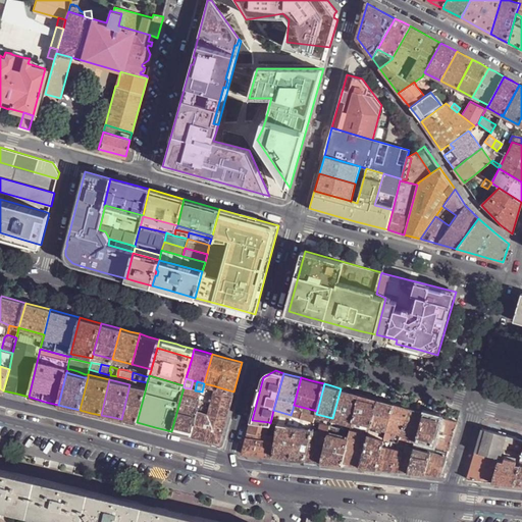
[(131,421),(137,423),(137,422),(146,387),(129,384),(121,419),(131,421)]
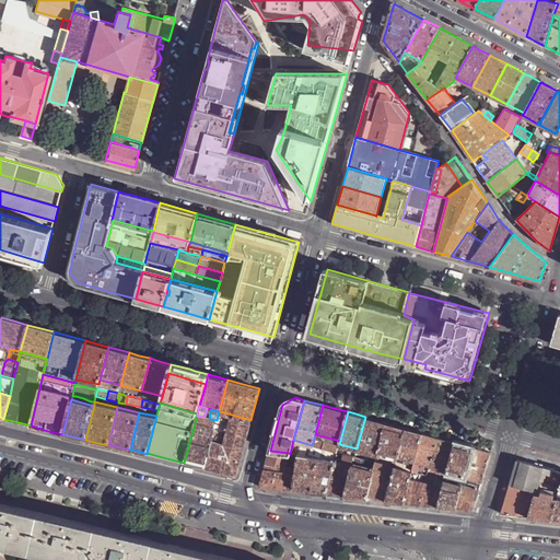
[(232,415),(229,413),(228,419),(218,416),(217,420),(211,442),(224,445),(226,436),(223,436),(224,433),(228,433),(232,415)]
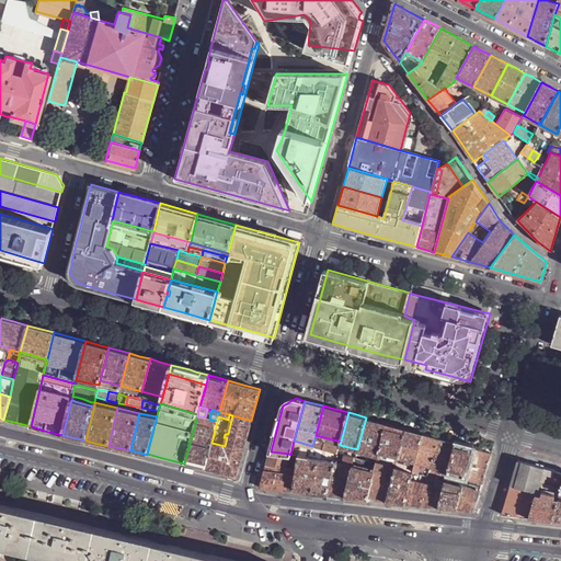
[(236,476),(251,421),(232,415),(228,434),(227,437),(225,446),(212,443),(205,468),(222,472),(236,476)]
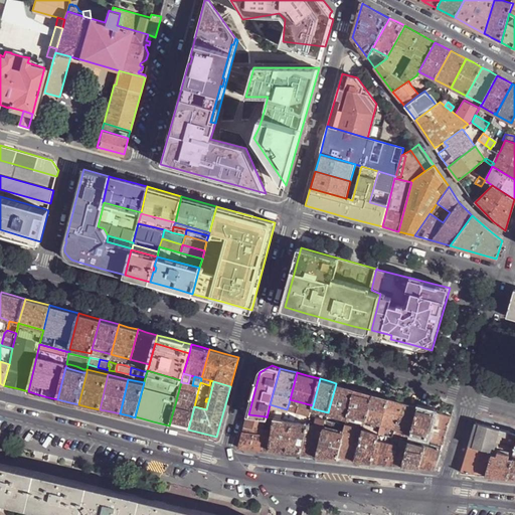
[(180,427),(188,430),(194,406),(199,386),(192,385),(188,383),(181,382),(169,425),(180,427)]
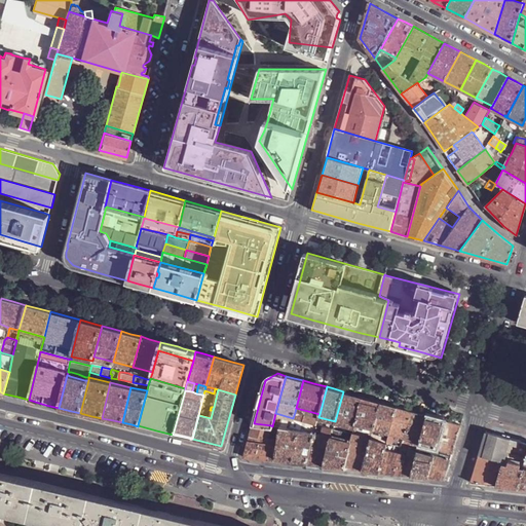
[(352,395),(343,391),(335,421),(354,427),(355,423),(362,397),(352,395)]
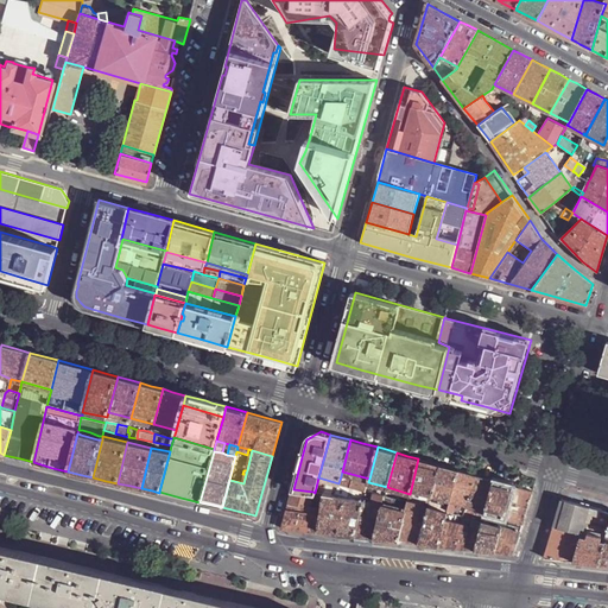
[(429,461),(418,458),(411,489),(432,495),(439,464),(429,461)]
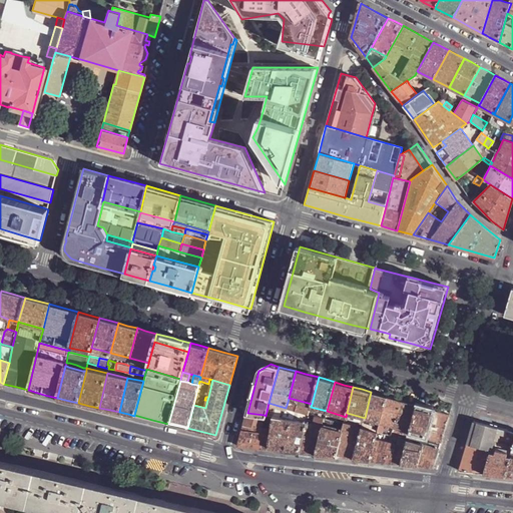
[(379,394),(371,392),(365,418),(372,420),(375,421),(381,423),(387,396),(379,394)]
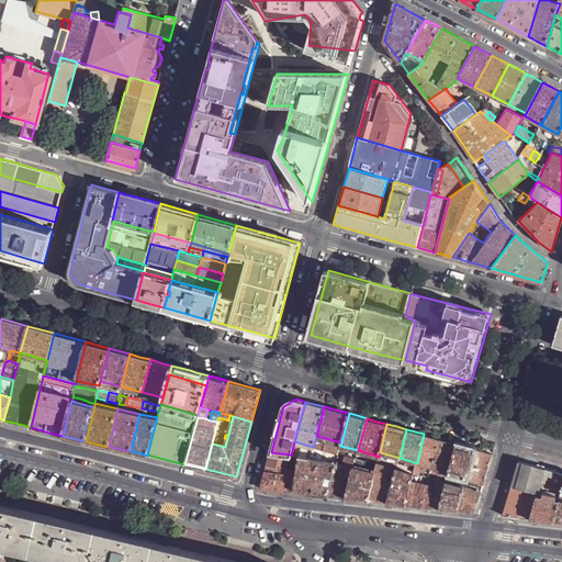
[(431,436),(424,434),(417,463),(449,472),(457,444),(448,441),(431,436)]
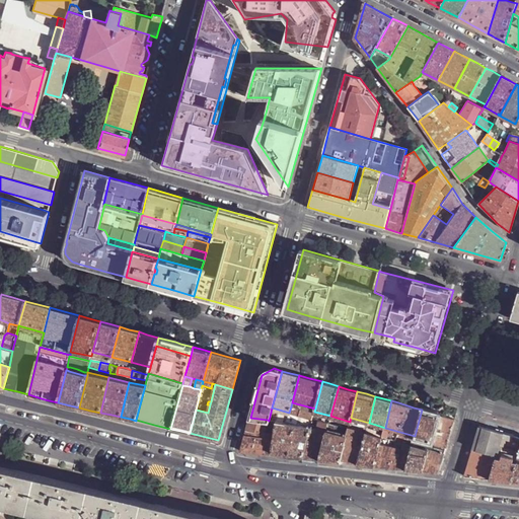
[(314,413),(291,406),(289,413),(312,419),(314,413)]
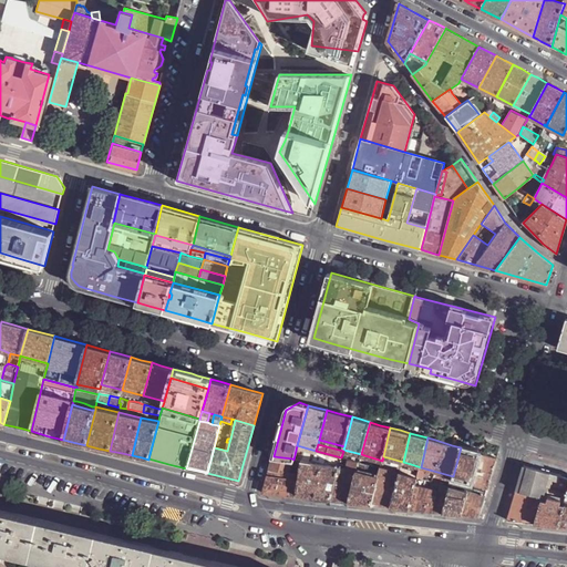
[(470,450),(461,447),(453,476),(471,482),(478,452),(470,450)]
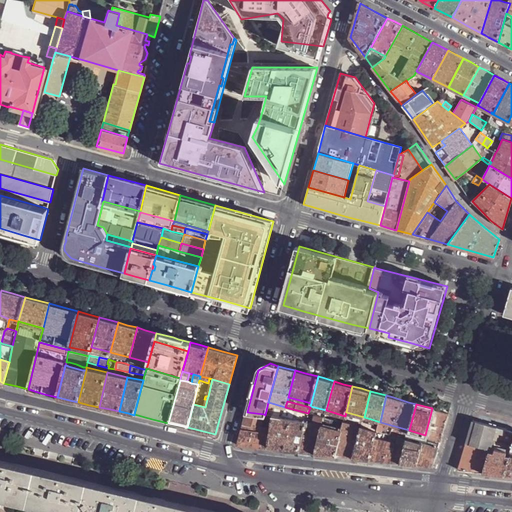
[(439,410),(432,408),(425,435),(435,437),(433,442),(428,441),(427,444),(423,443),(417,465),(427,466),(434,466),(449,413),(439,410)]
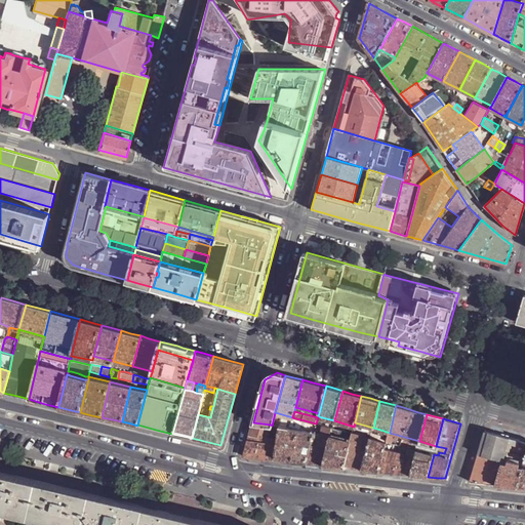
[(270,459),(274,459),(278,439),(267,437),(271,425),(253,422),(244,456),(253,457),(270,459)]
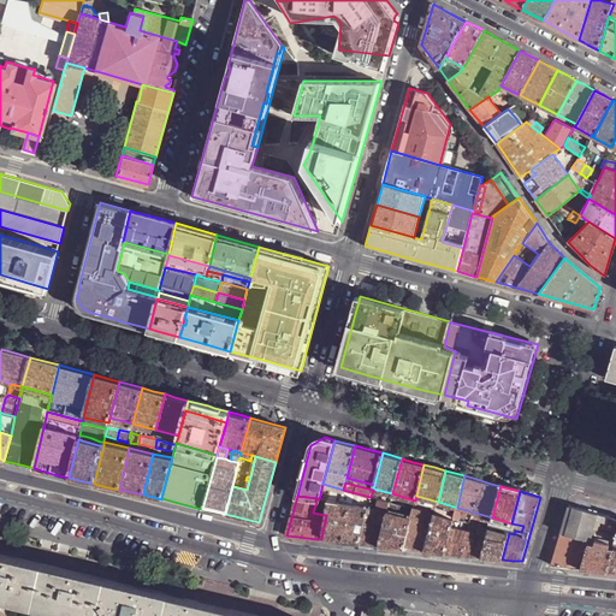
[(438,502),(416,496),(415,501),(413,508),(434,514),(436,508),(438,502)]
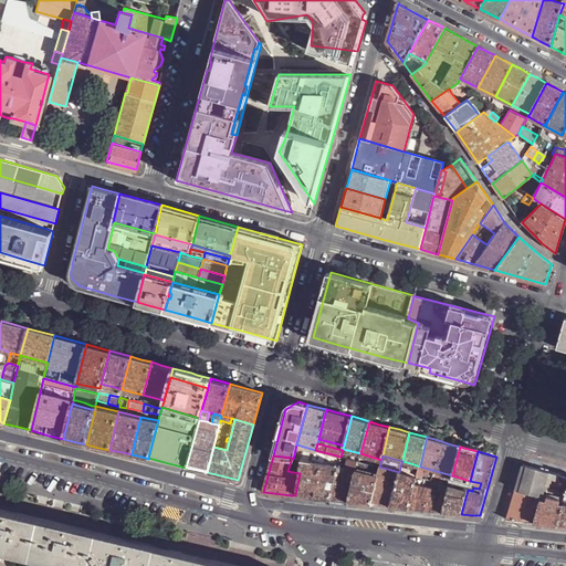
[(348,459),(346,467),(357,470),(357,467),(358,461),(348,459)]
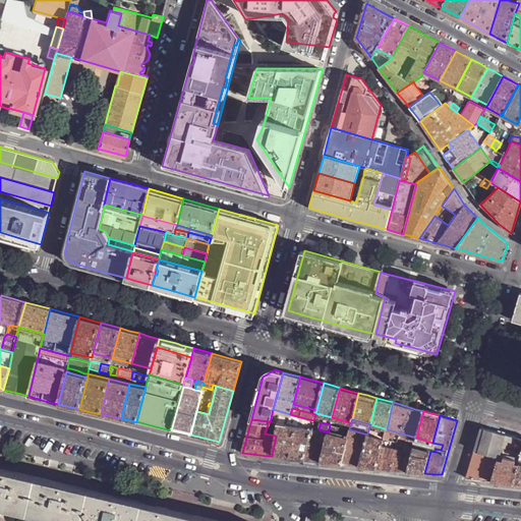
[(291,458),(303,460),(312,428),(286,423),(286,424),(278,423),(277,426),(276,436),(272,456),(291,458)]
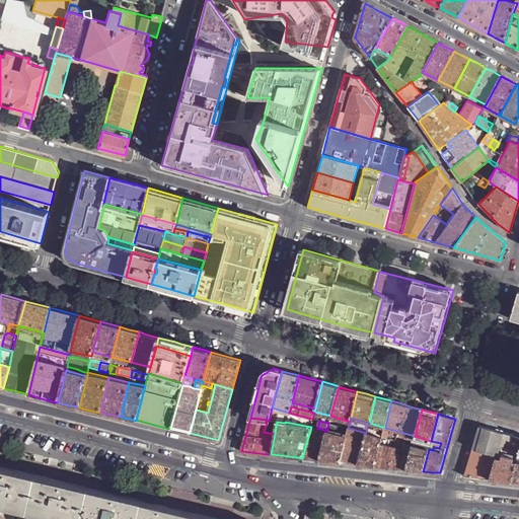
[(348,428),(328,423),(327,428),(347,434),(348,428)]
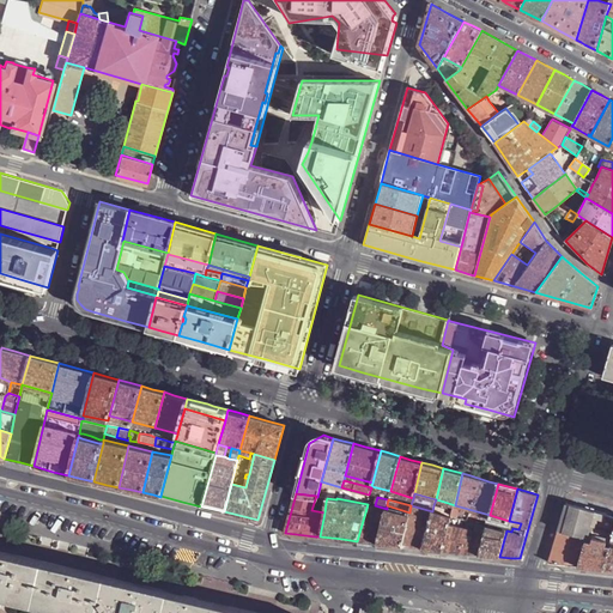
[(566,503),(559,529),(588,536),(589,533),(592,525),(595,511),(566,503)]
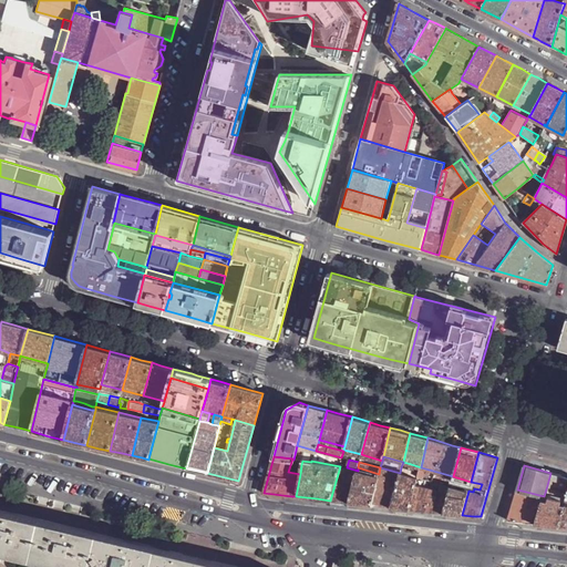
[(342,502),(349,502),(358,471),(347,467),(342,466),(340,466),(330,501),(342,502)]
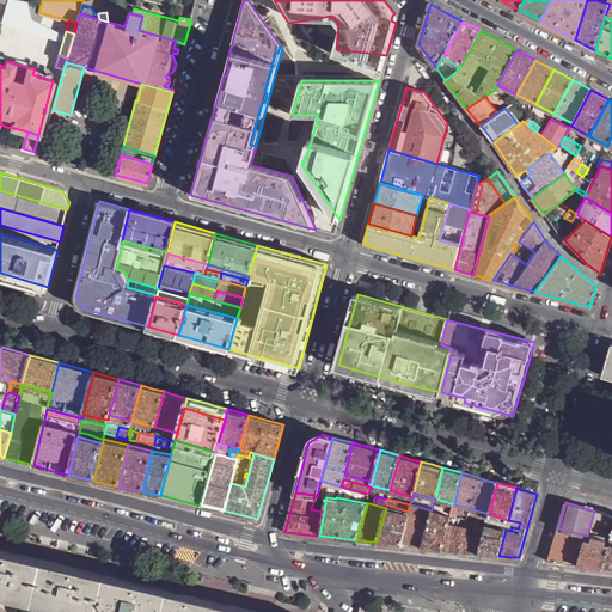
[(414,546),(422,548),(432,510),(410,505),(409,512),(409,514),(401,544),(414,546)]
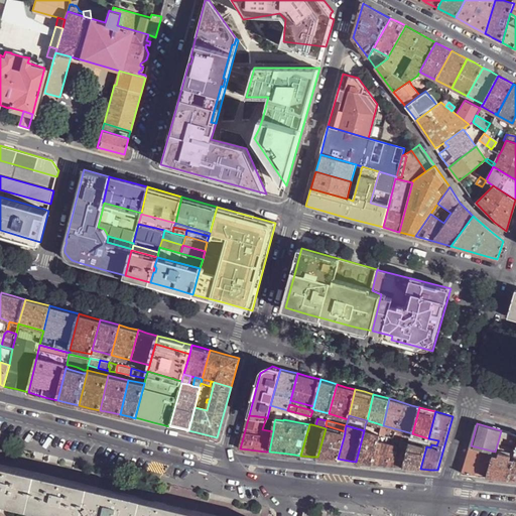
[(411,435),(412,433),(383,425),(381,429),(381,432),(385,433),(402,438),(410,440),(410,439),(411,435)]
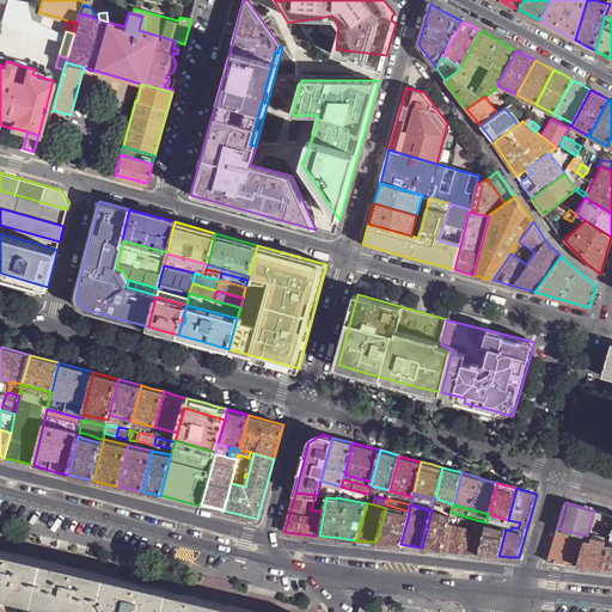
[(391,544),(401,544),(409,514),(386,508),(377,542),(391,544)]
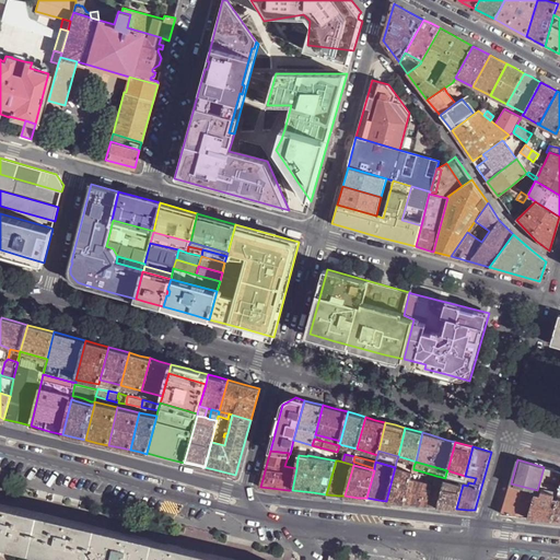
[(397,502),(405,502),(410,478),(412,471),(395,467),(386,501),(397,502)]
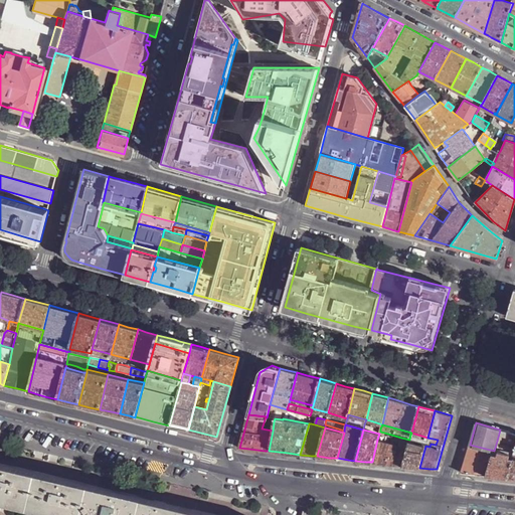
[(514,434),(500,430),(497,441),(514,446),(514,434)]
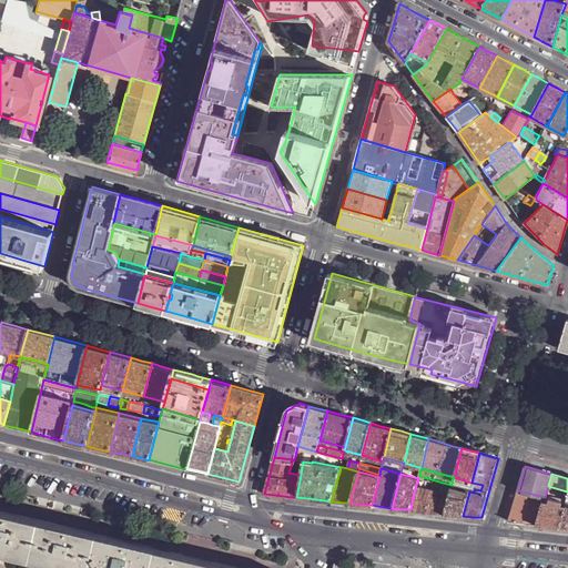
[(442,488),(442,492),(449,493),(452,486),(452,485),(443,483),(442,488)]
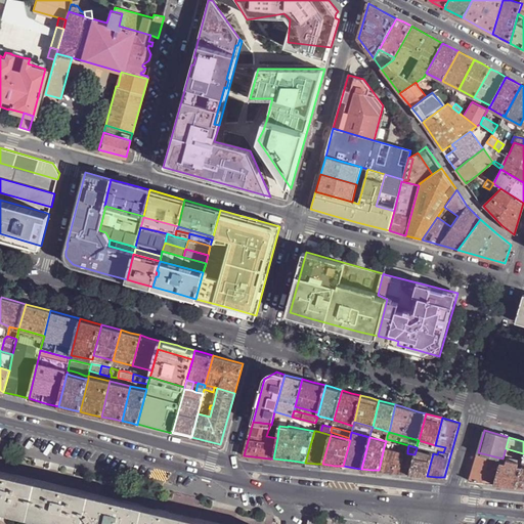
[(396,472),(409,474),(415,454),(407,453),(405,452),(389,448),(384,447),(379,470),(396,472)]
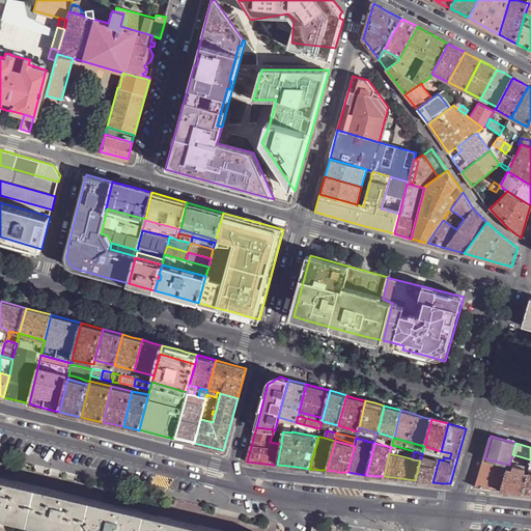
[(425,481),(432,482),(439,459),(422,454),(420,460),(415,480),(425,481)]
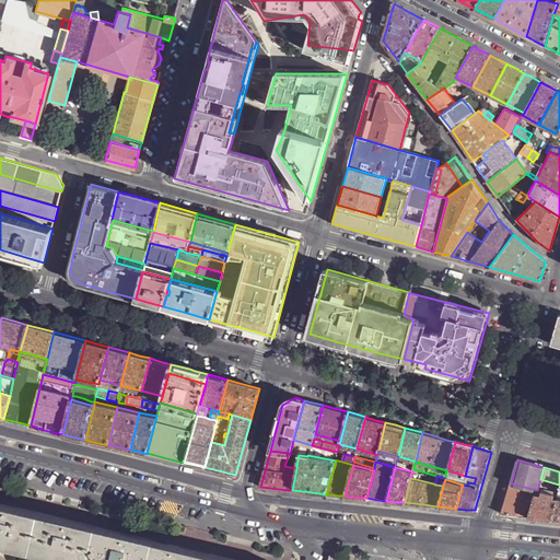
[(511,483),(502,513),(528,516),(536,493),(537,490),(511,483)]
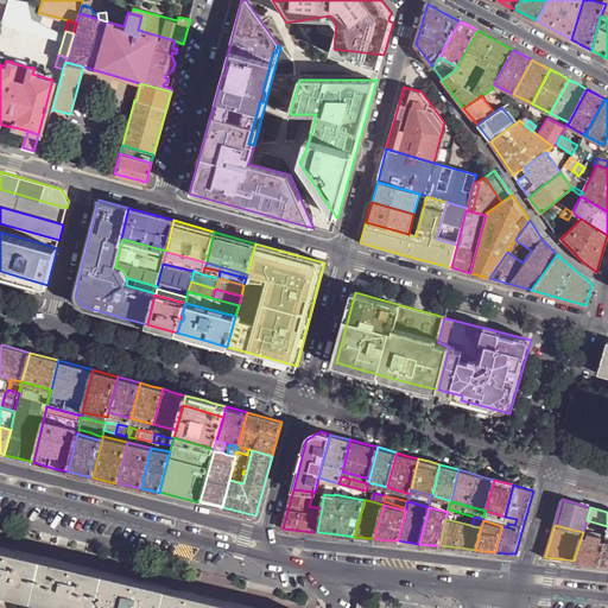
[(588,562),(600,564),(605,542),(606,540),(601,539),(601,537),(587,533),(587,537),(582,536),(574,561),(588,562)]
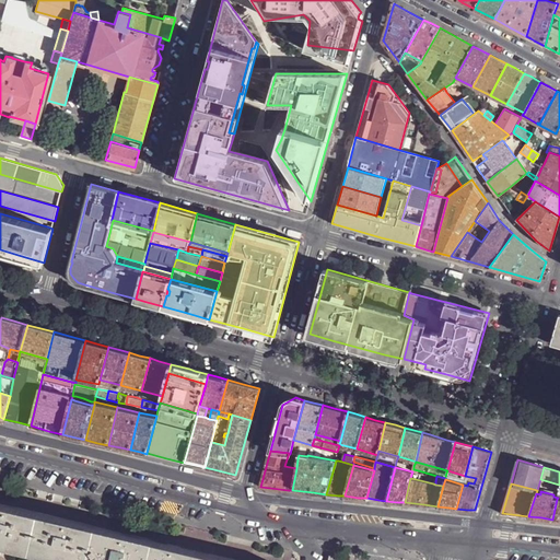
[(0,539),(4,541),(84,559),(88,559),(97,526),(76,521),(36,512),(0,503),(0,539)]
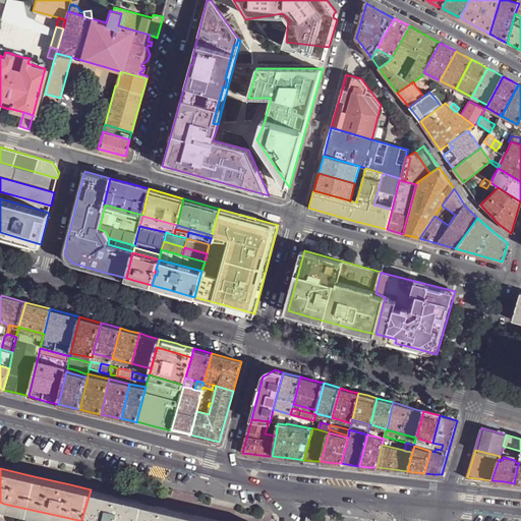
[(91,489),(81,520),(222,520),(188,513),(165,508),(158,507),(150,504),(91,489)]
